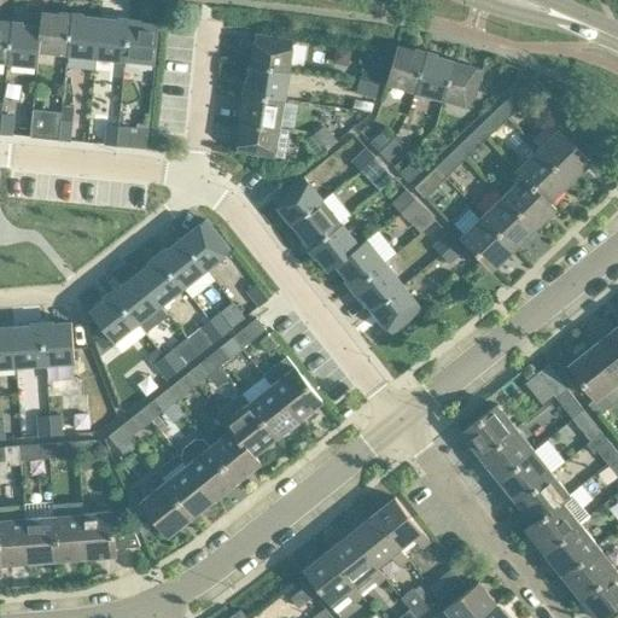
[(68,53),(71,15),(41,12),(40,27),(41,27),(38,51),(39,51),(68,53)]
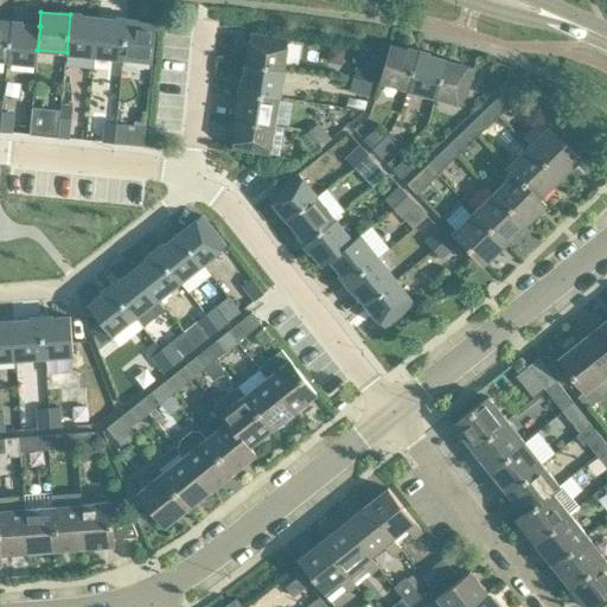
[(95,55),(98,18),(70,14),(66,52),(95,55)]
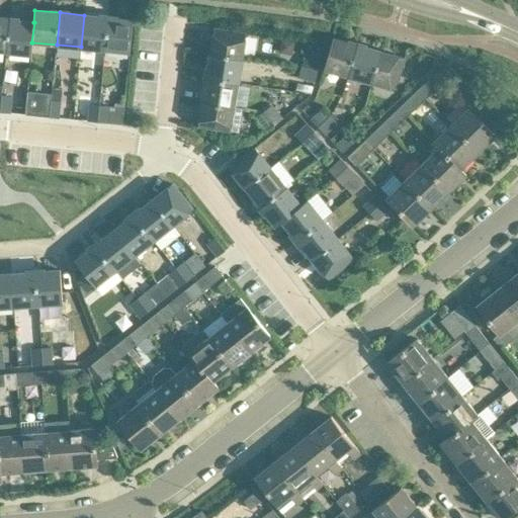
[(105,50),(108,17),(84,15),(81,47),(105,50)]
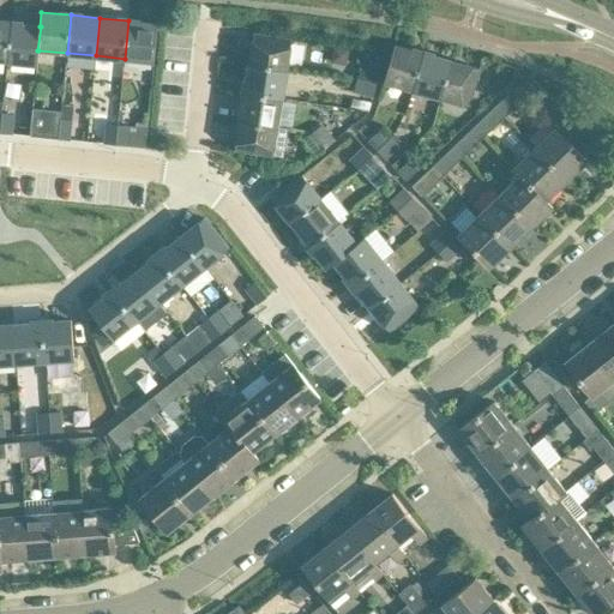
[(157,24),(128,20),(125,59),(154,62),(157,24)]
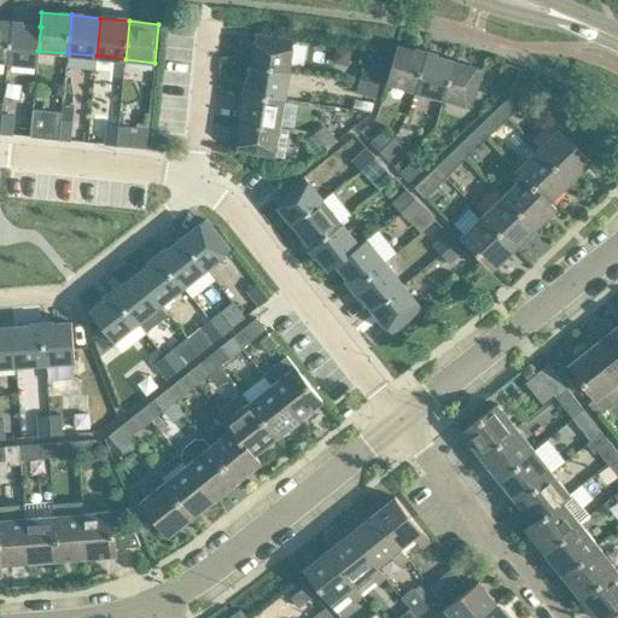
[(0,60),(7,62),(12,23),(0,22),(0,60)]
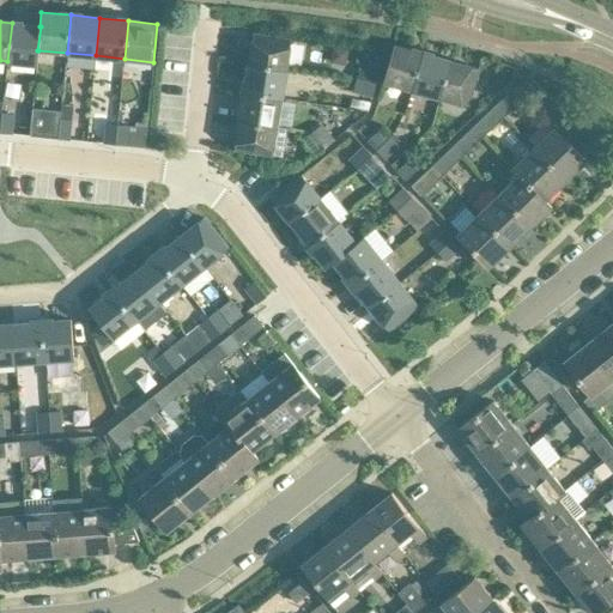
[(37,50),(41,26),(40,26),(12,23),(7,61),(37,65),(38,50),(37,50)]
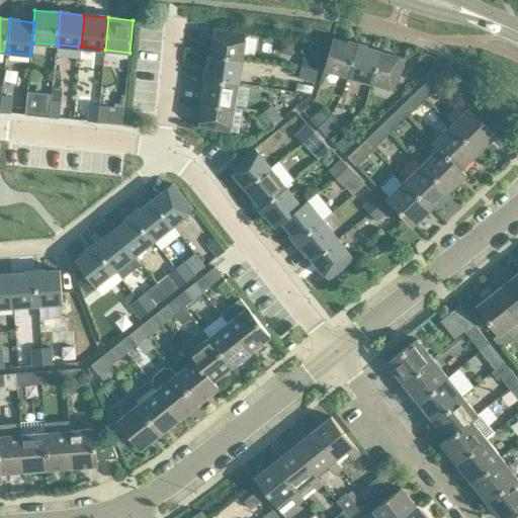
[(213,28),(209,54),(242,59),(246,33),(213,28)]
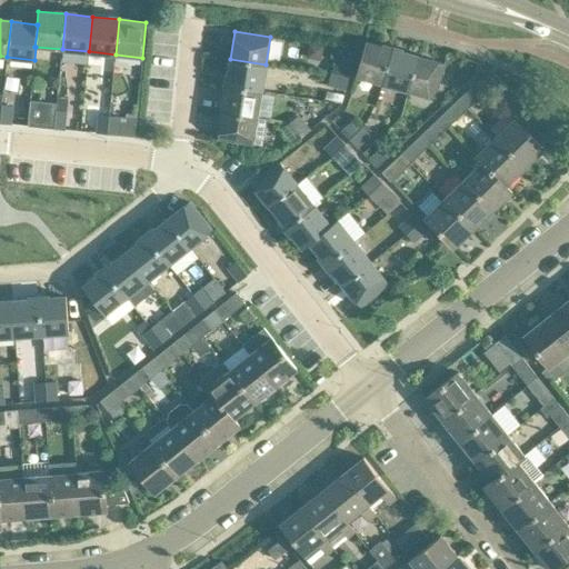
[(382,83),(391,49),(366,41),(356,76),(382,83)]
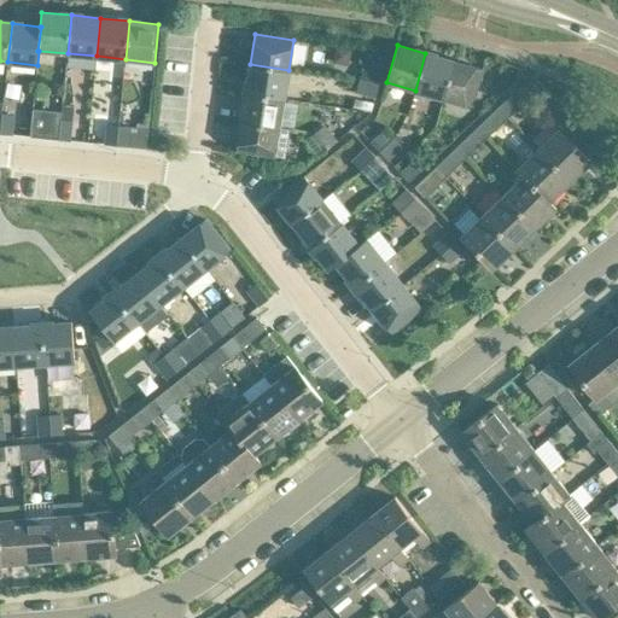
[(359,51),(357,64),(380,68),(383,54),(359,51)]
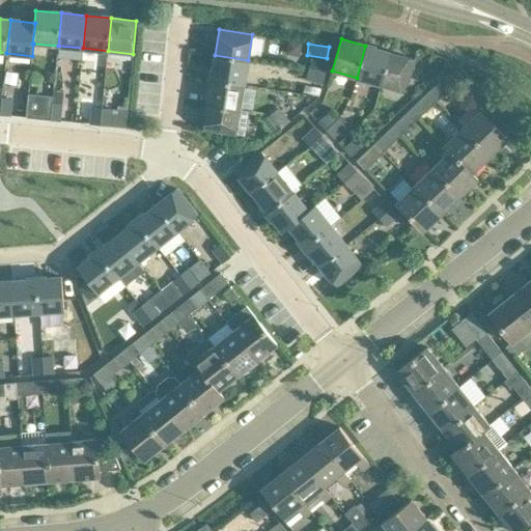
[(381,84),(390,52),(365,46),(357,78),(381,84)]
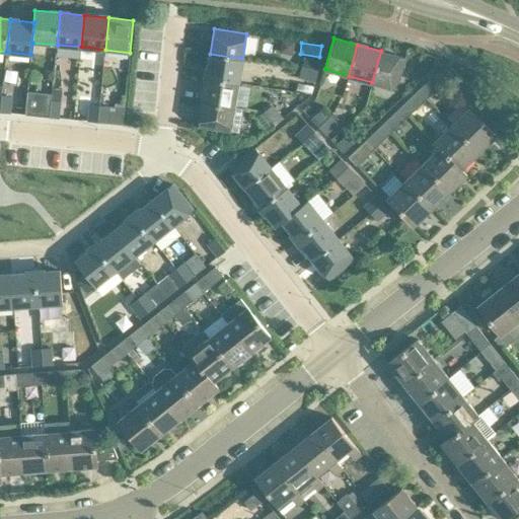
[(405,58),(381,51),(372,82),(396,89),(405,58)]
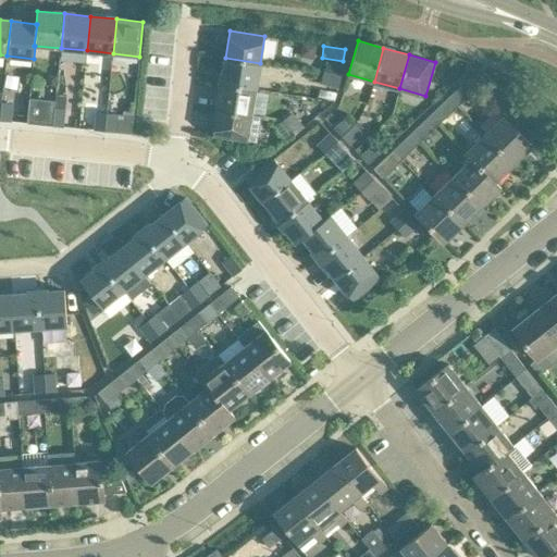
[(256,89),(260,63),(225,58),(221,84),(256,89)]
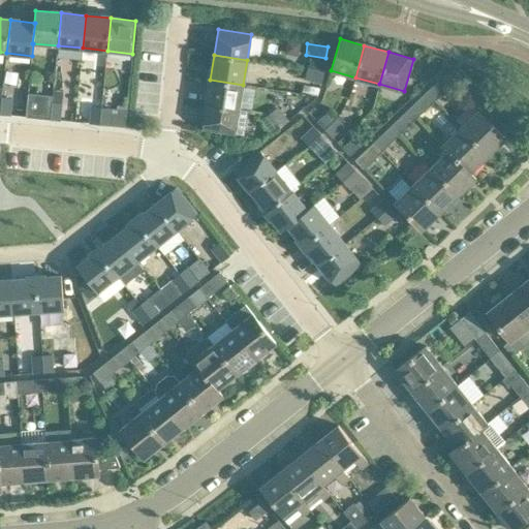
[(33,86),(35,59),(21,58),(19,84),(33,86)]
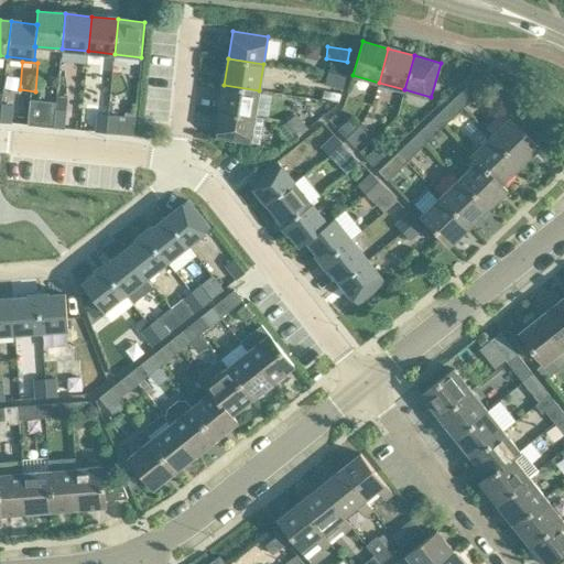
[(329,65),(326,75),(344,79),(346,69),(329,65)]
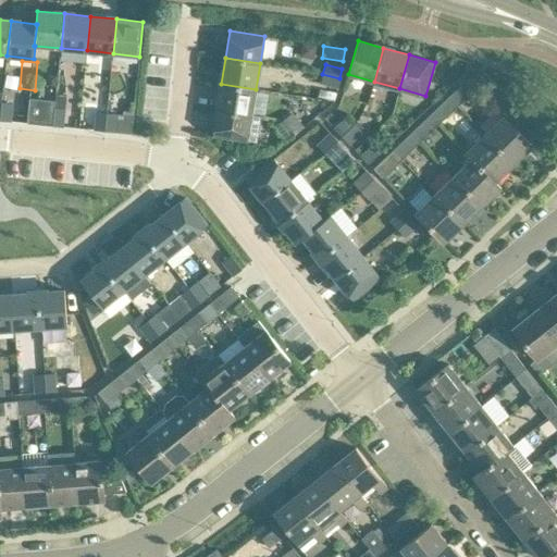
[(336,88),(339,78),(322,74),(320,84),(336,88)]
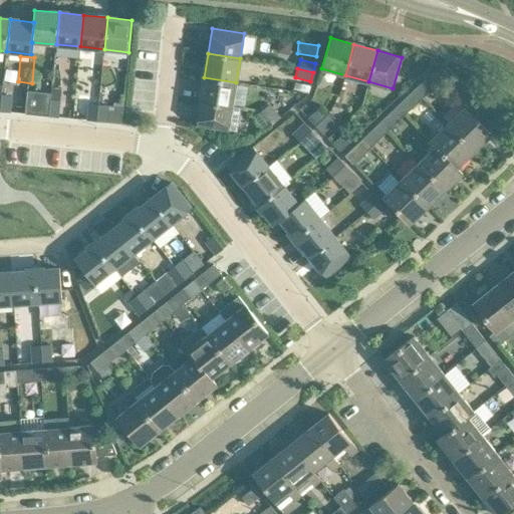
[(432,72),(414,89),(423,98),(440,81),(432,73),(432,72)]
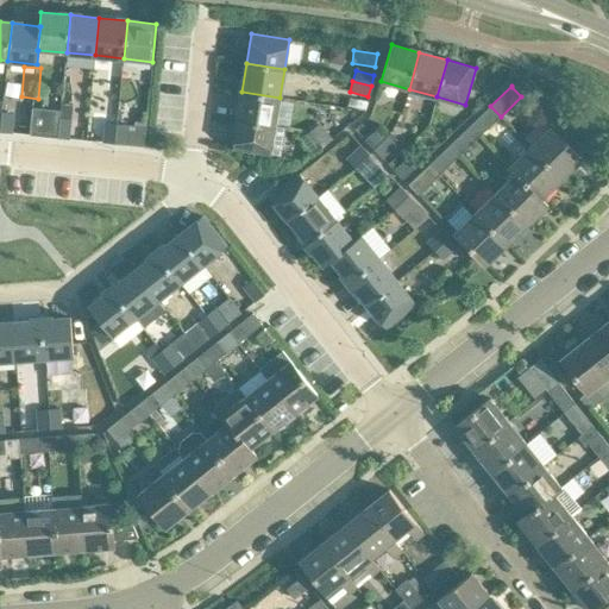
[(275,126),(280,98),(242,92),(238,119),(275,126)]
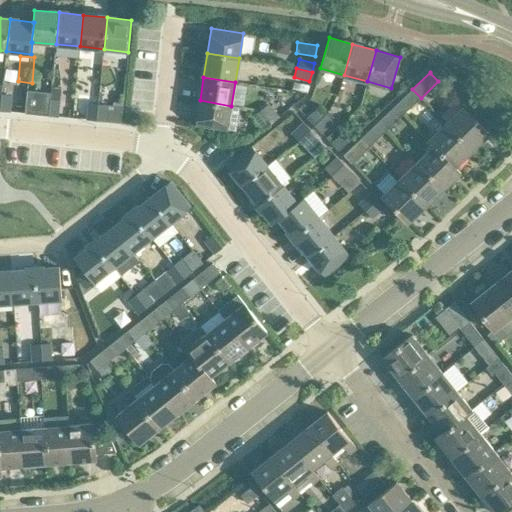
[(409,109),(421,98),(412,89),(401,100),(395,105),(403,114),(409,109)]
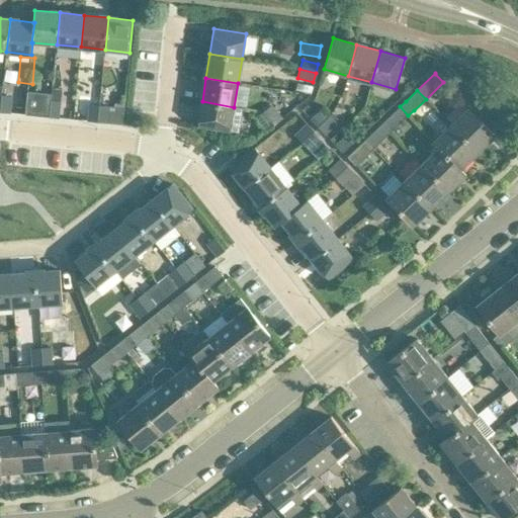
[(49,116),(51,100),(52,94),(27,92),(25,114),(49,116)]
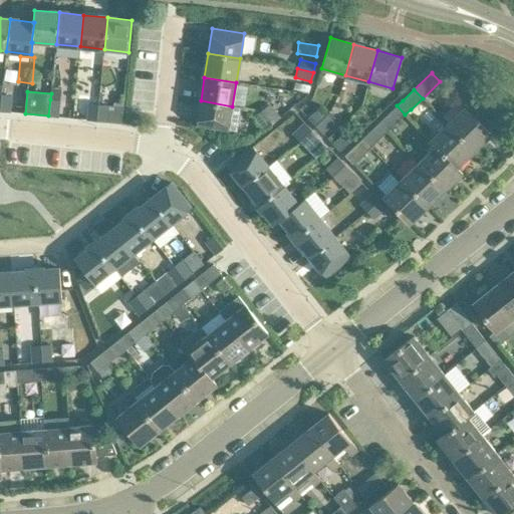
[(11,96),(2,95),(0,110),(10,111),(11,96)]
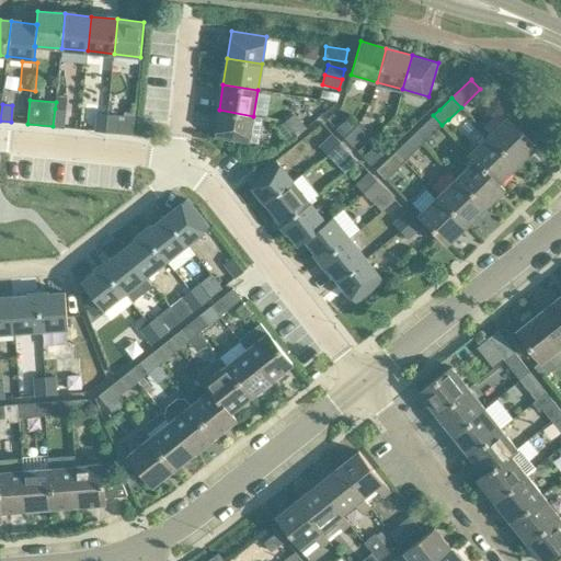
[(66,110),(55,109),(53,126),(64,127),(66,110)]
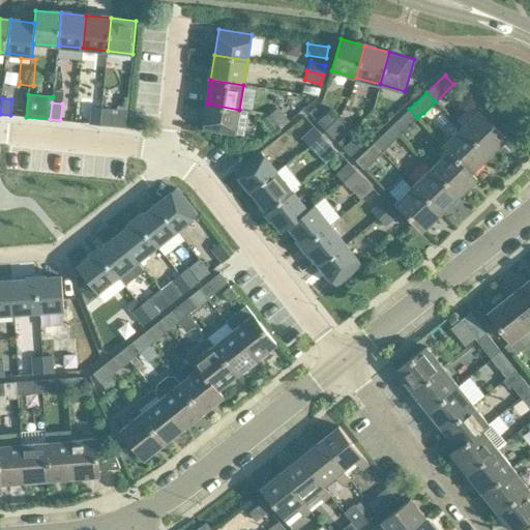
[(235,135),(239,110),(207,104),(203,129),(235,135)]
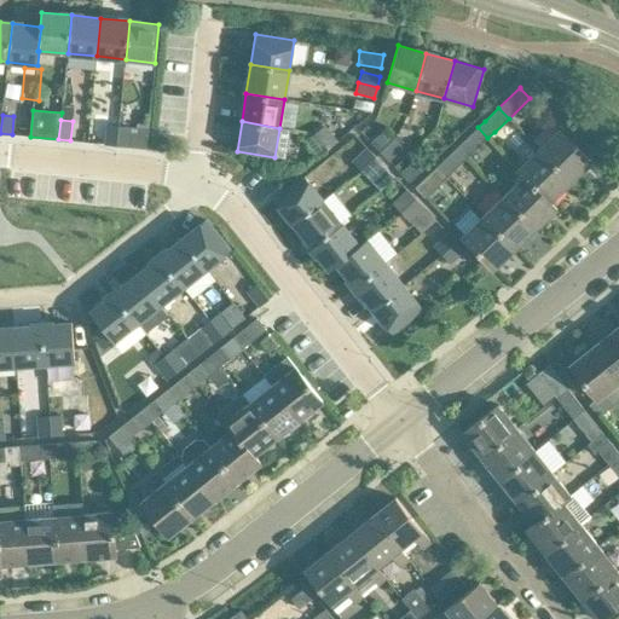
[(116,145),(119,126),(106,125),(105,144),(116,145)]
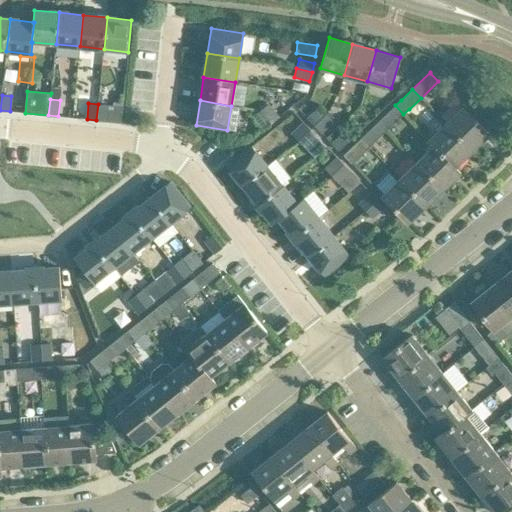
[(108,105),(98,104),(96,120),(106,121),(108,105)]
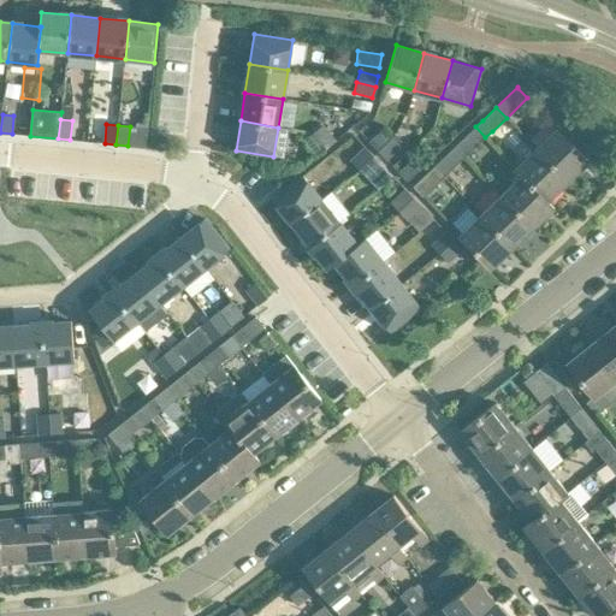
[(313,132),(324,144),(326,148),(335,141),(321,125),(313,132)]
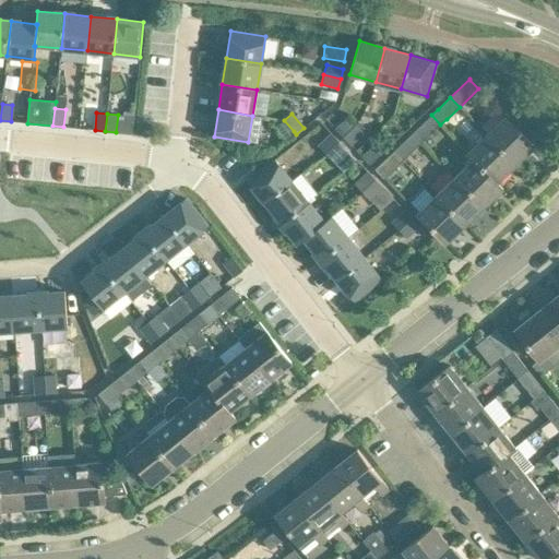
[(435,130),(440,125),(431,115),(425,121),(413,133),(421,142),(435,130)]
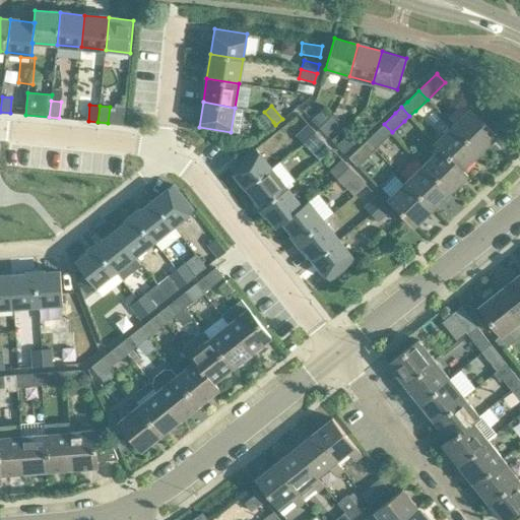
[(319,127),(330,116),(324,109),(312,119),(319,127)]
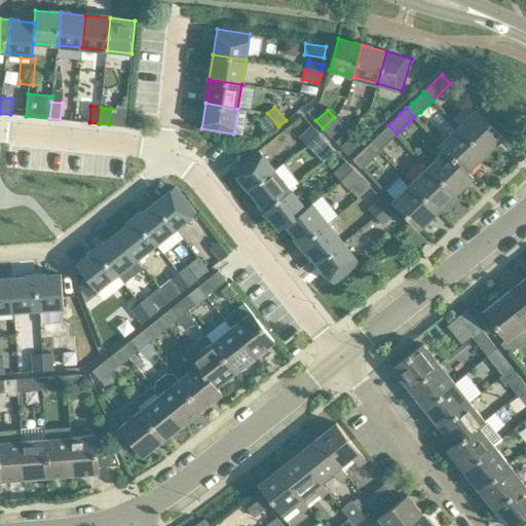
[(476,110),(457,127),(485,155),(502,139),(476,110)]
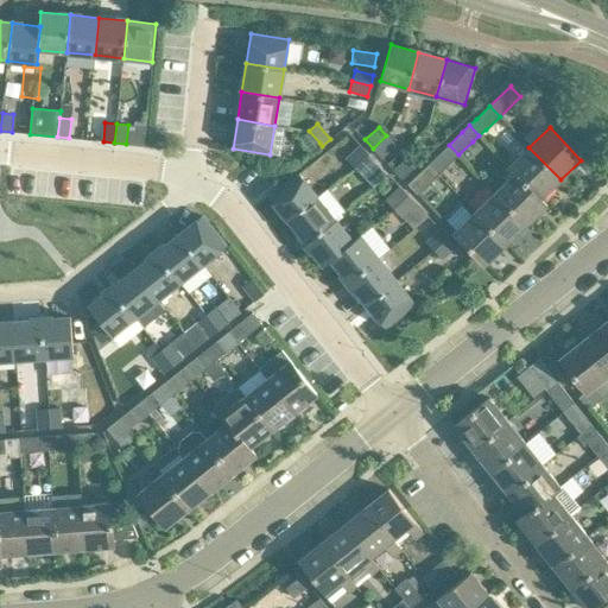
[(301,138),(312,153),(322,146),(320,143),(309,131),(301,138)]
